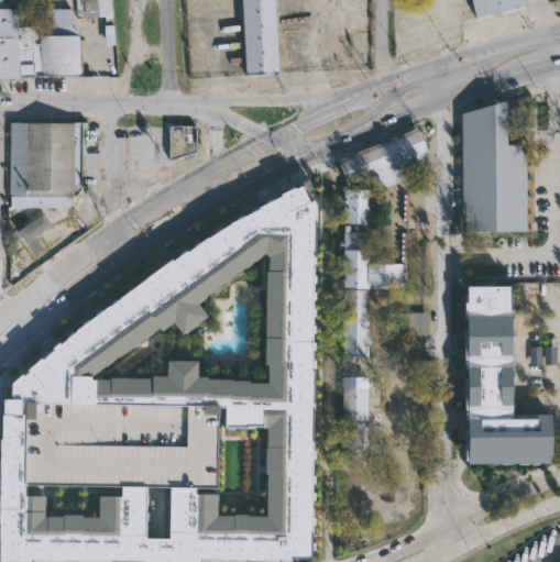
[(0,0),(1,0),(1,3),(8,3),(8,8),(14,8),(15,26),(35,26),(35,9),(70,9),(70,29),(77,35),(79,76),(17,79),(0,79),(0,0)]
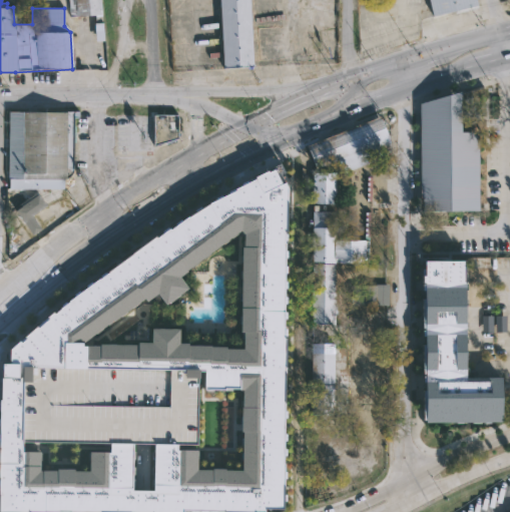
[(101,0),(103,22),(96,23),(95,15),(71,18),(69,0),(101,0)]
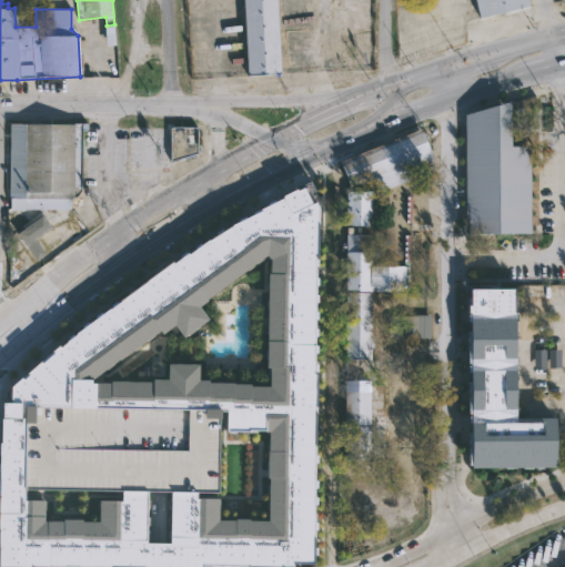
[(278,73),(244,74),(241,0),(279,0),(282,72),(278,73)]
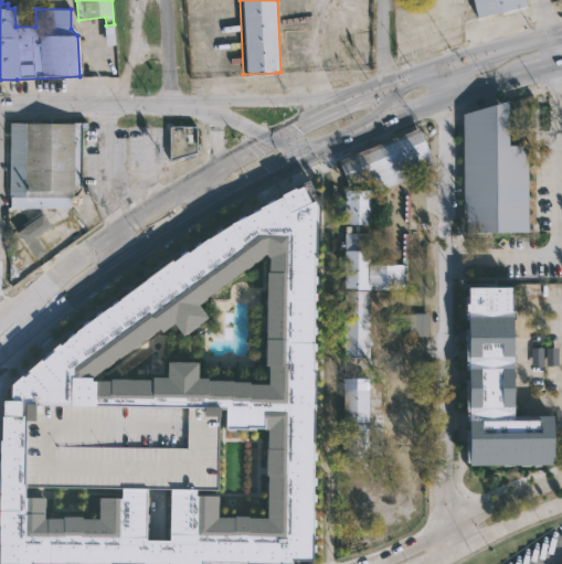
[(523,0),(526,4),(475,18),(470,0),(523,0)]
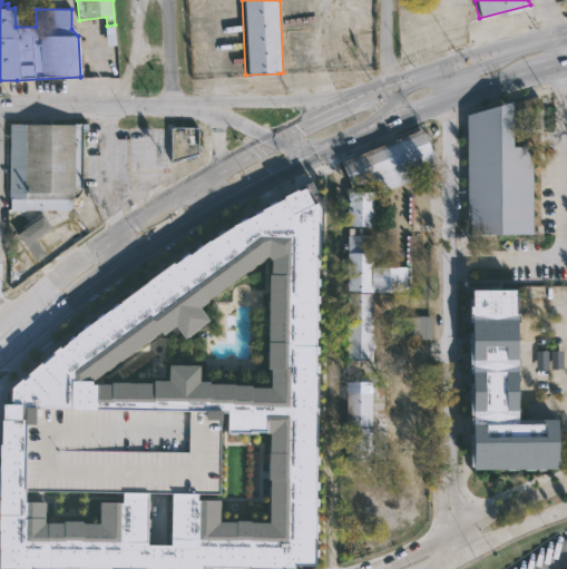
[(514,99),(514,146),(534,146),(534,233),(469,233),(469,114),(514,99)]
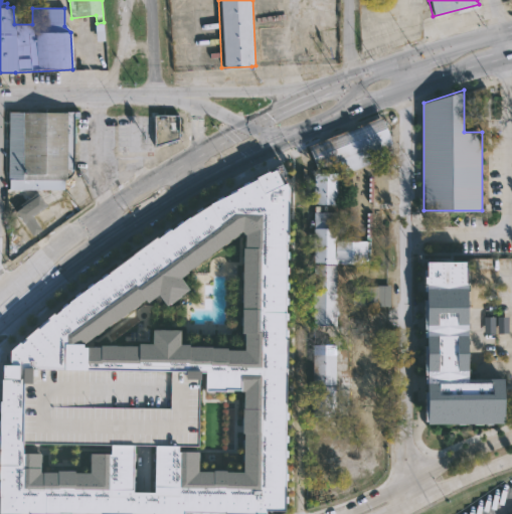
[(63,180),(63,191),(70,198),(46,208),(45,206),(30,216),(40,229),(31,236),(15,214),(8,217),(8,208),(15,202),(13,200),(7,199),(7,189),(9,189),(8,112),(82,113),(81,120),(75,120),(74,172),(70,178),(63,180)]
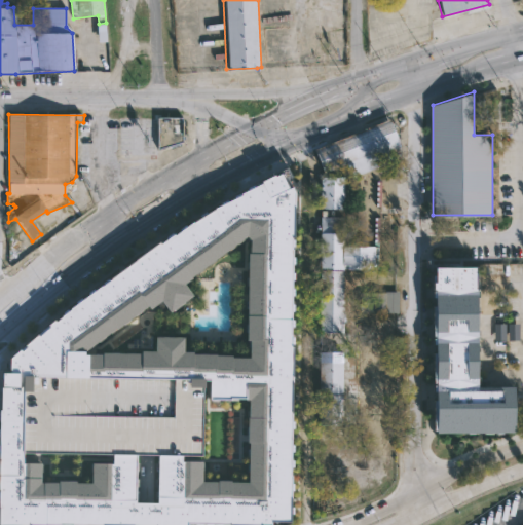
[(182,142),(156,149),(156,117),(181,117),(182,142)]
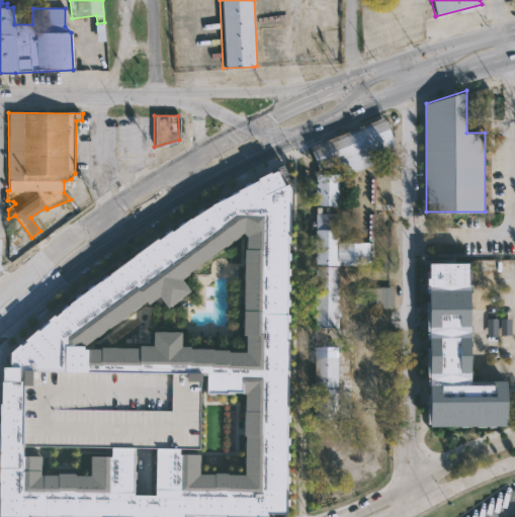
[(395,156),(348,174),(342,160),(320,169),(311,147),(383,116),(399,154),(395,156)]
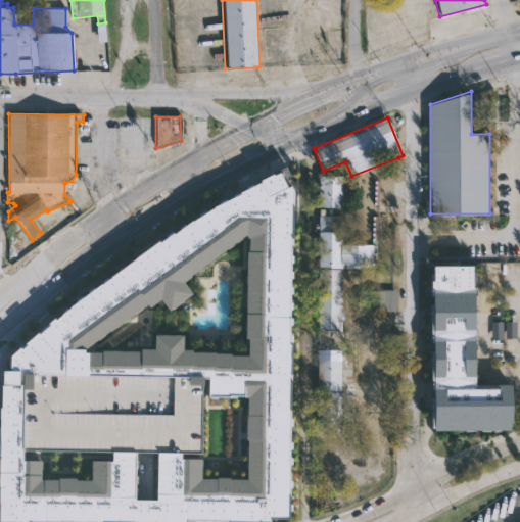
[(9,370),(2,370),(0,521),(143,521),(286,520),(285,162),(210,207),(9,352),(9,370)]
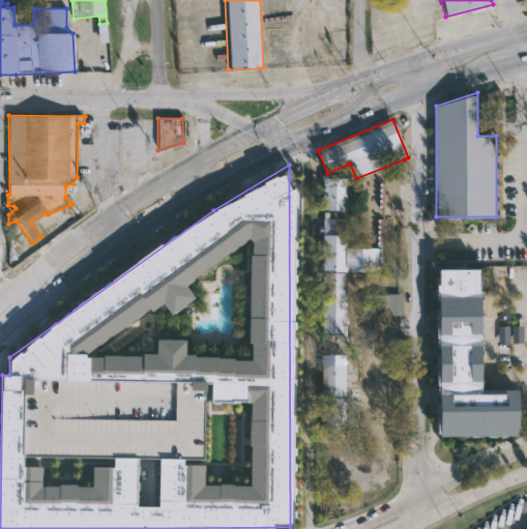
[(382,218),(383,176),(367,175),(366,217),(382,218)]
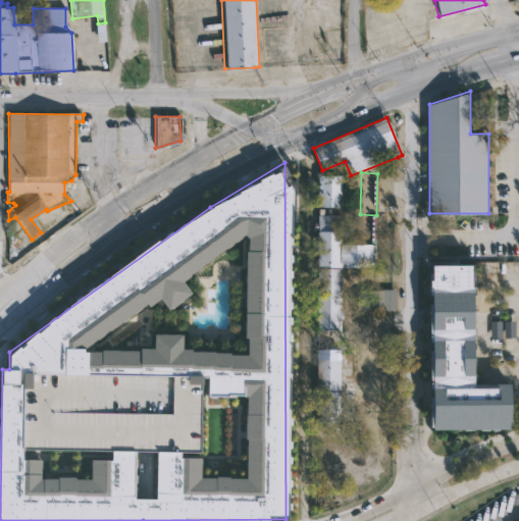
[(342,208),(318,208),(318,175),(342,175),(342,208)]
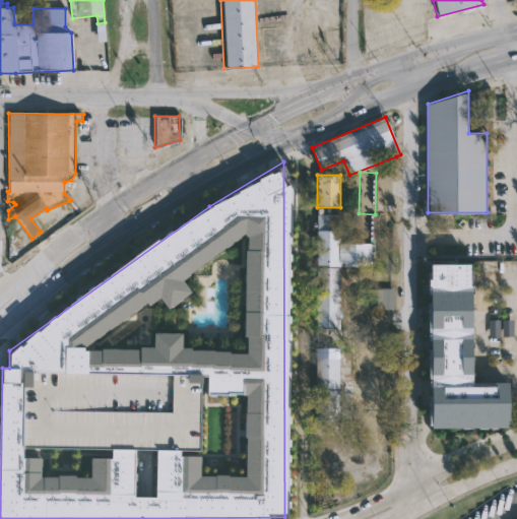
[(341,230),(341,266),(317,266),(318,213),(342,214),(341,230)]
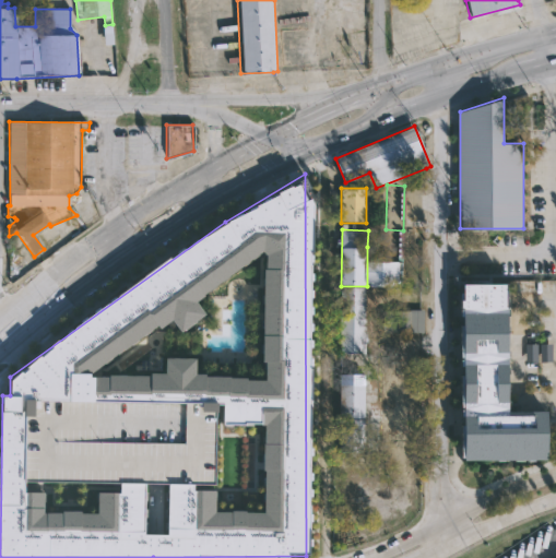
[(461,284),(463,458),(549,458),(548,408),(509,408),(508,284),(461,284)]
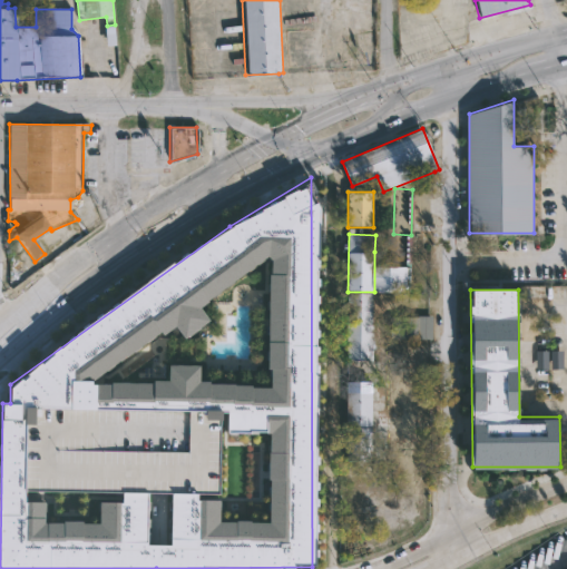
[(367,359),(367,371),(373,371),(373,480),(348,480),(348,371),(357,371),(357,359),(348,359),(348,293),(374,293),(374,359),(367,359)]
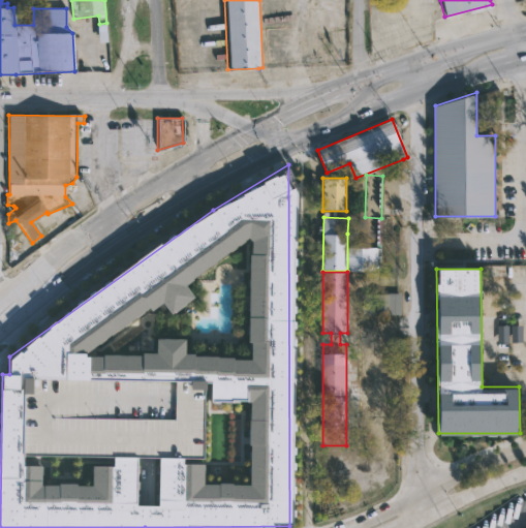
[(388,286),(388,293),(403,293),(403,314),(364,315),(363,293),(372,293),(372,286),(388,286)]
